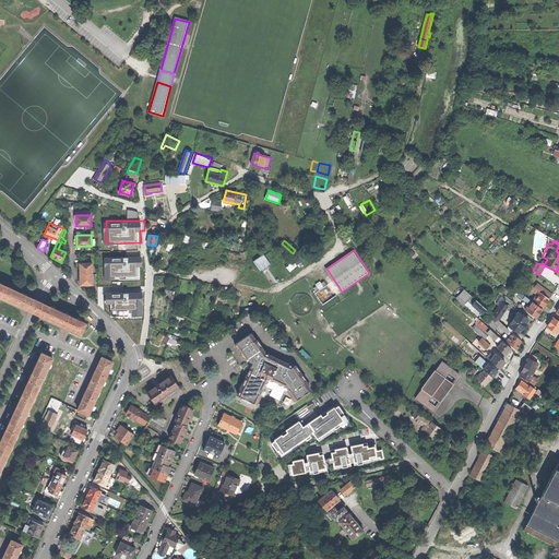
[(261,270),(272,264),(266,254),(256,260),(261,270)]
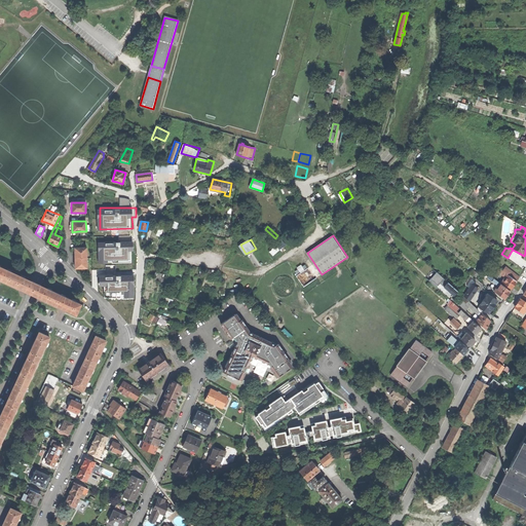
[(133,276),(133,271),(124,271),(124,264),(133,264),(133,258),(137,258),(137,249),(136,245),(129,245),(128,253),(125,253),(125,249),(120,249),(120,253),(120,264),(120,276),(122,276),(122,283),(133,283),(133,279),(135,279),(135,278),(135,276),(133,276)]
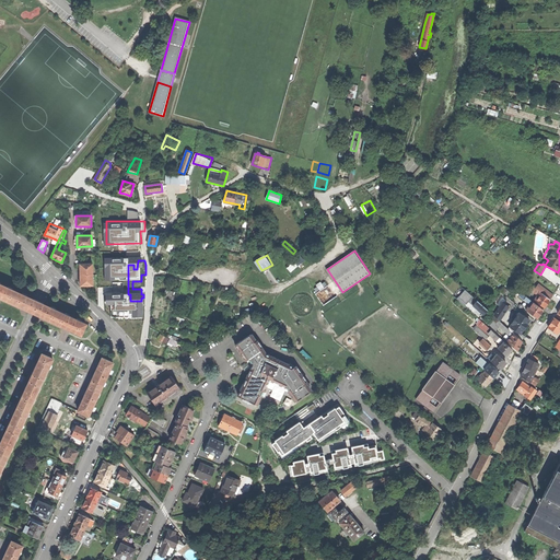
[(291,271),(300,265),(296,260),(288,267),(291,271)]
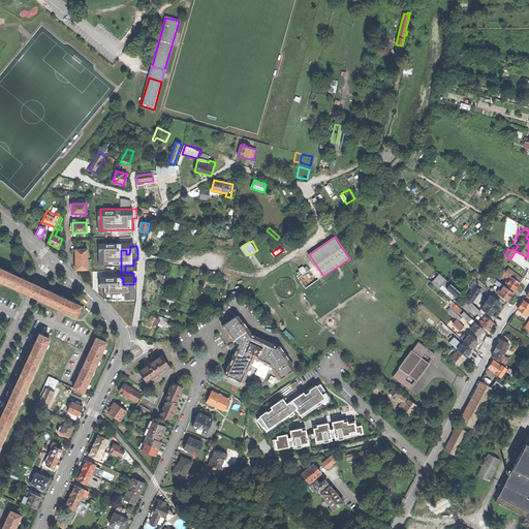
[(78,270),(88,269),(87,249),(75,249),(75,252),(75,265),(78,265),(78,266),(78,270)]
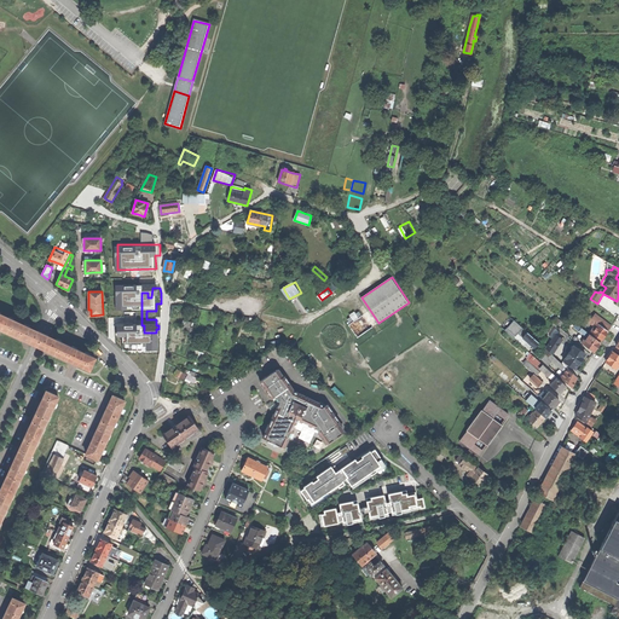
[(123,328),(132,328),(132,306),(115,306),(115,328),(123,328)]
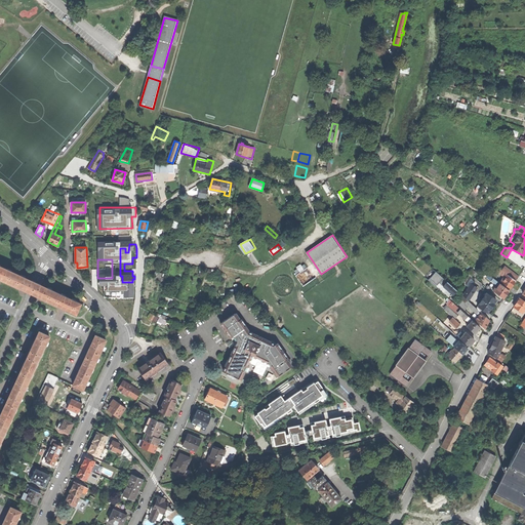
[(10,282),(15,272),(0,265),(0,278),(10,282)]
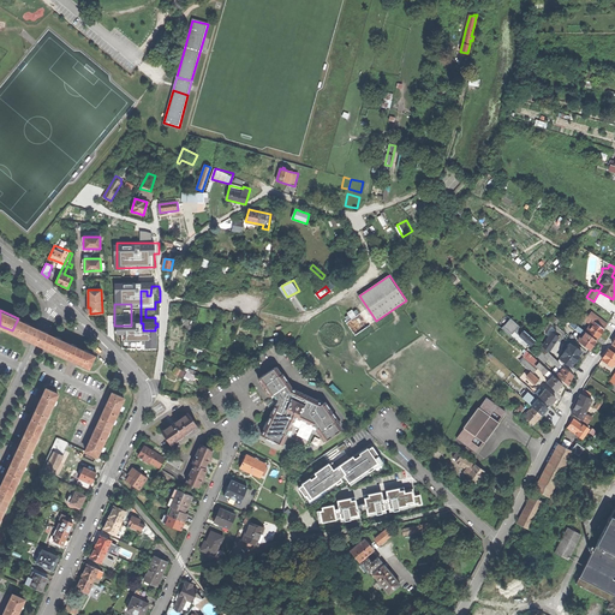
[(345,315),(348,321),(357,315),(354,310),(345,315)]
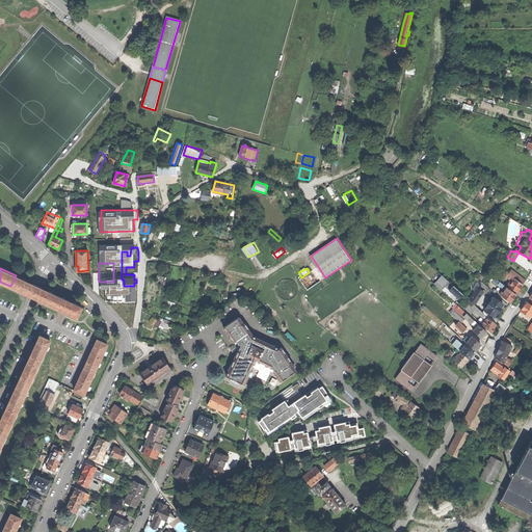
[(508,274),(514,278),(523,285),(526,281),(511,270),(508,274)]
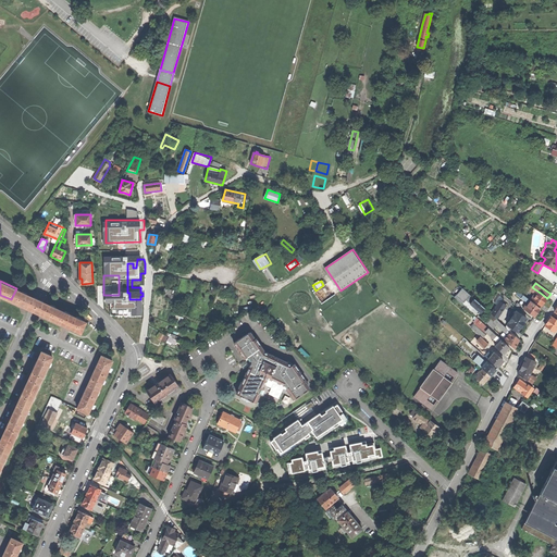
[(532,287),(530,286),(529,284),(527,287),(528,288),(534,293),(535,292),(537,294),(533,300),(542,306),(544,301),(547,298),(539,292),(532,287)]
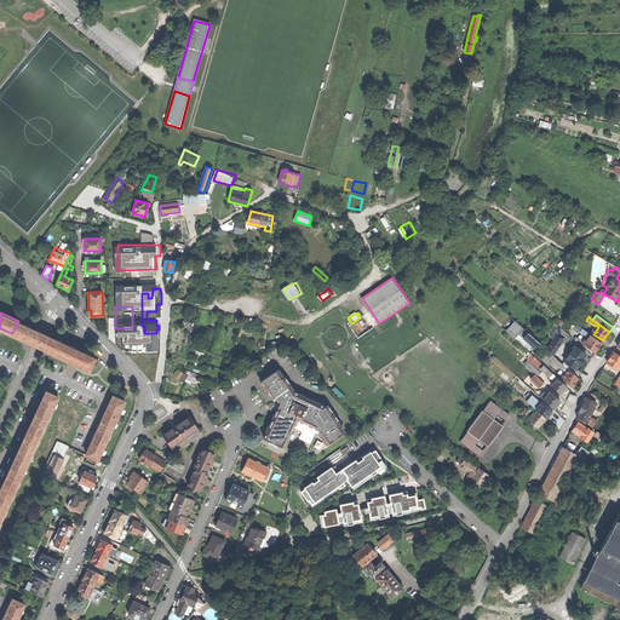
[(12,333),(23,338),(22,339),(24,340),(28,342),(28,340),(33,329),(27,327),(28,326),(18,321),(12,333)]
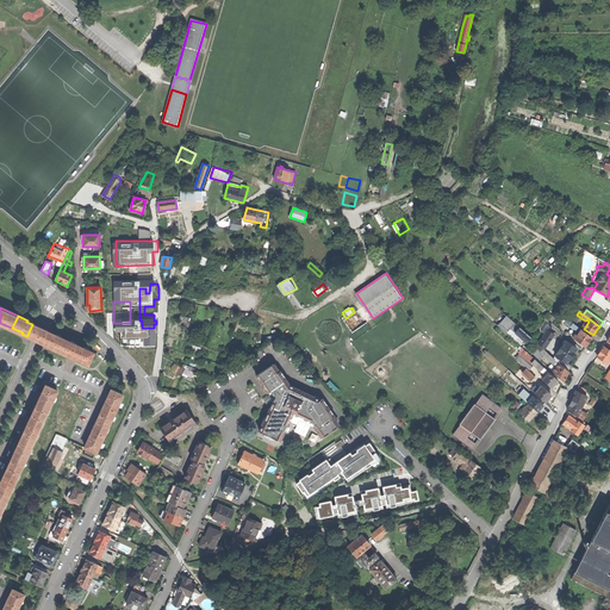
[(574,329),(579,332),(574,340),(585,347),(589,342),(591,338),(582,330),(577,327),(572,323),(564,316),(559,322),(568,329),(570,327),(573,330),(574,329)]
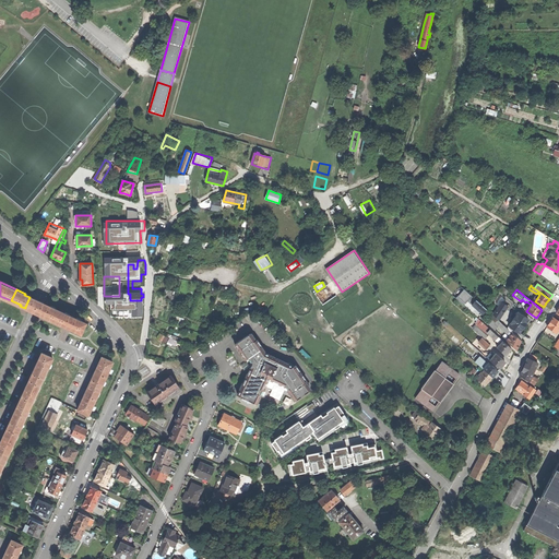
[(49,306),(25,294),(24,295),(30,297),(25,307),(39,313),(44,304),(49,307),(49,306)]
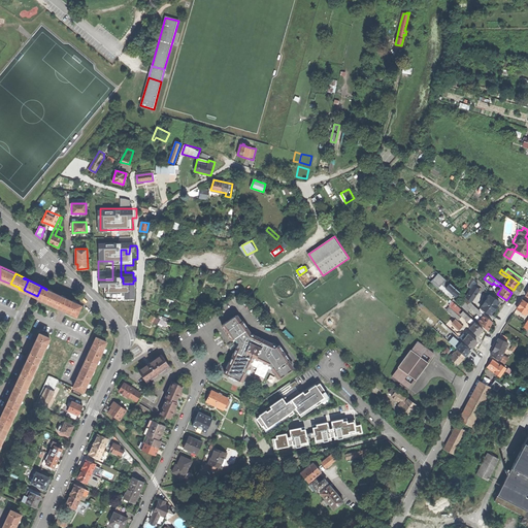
[(432,282),(438,288),(441,285),(435,278),(432,282)]
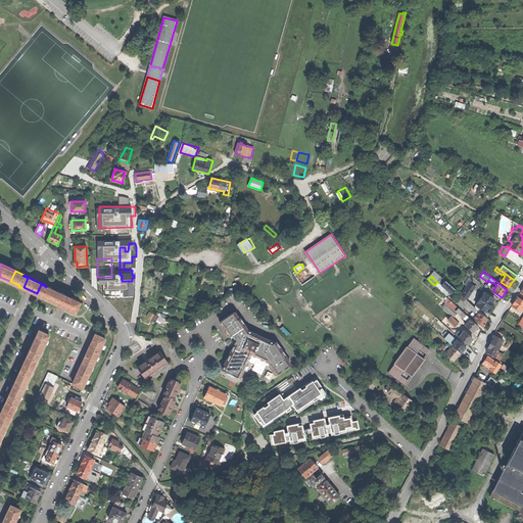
[(443,279),(440,277),(438,279),(441,282),(442,281),(444,283),(441,285),(452,294),(454,291),(455,289),(445,281),(443,279)]
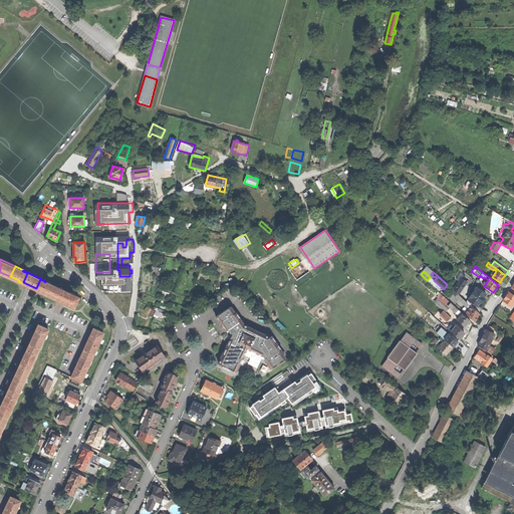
[(49,294),(54,285),(45,281),(45,282),(40,279),(36,288),(35,289),(37,290),(40,291),(40,290),(49,294)]
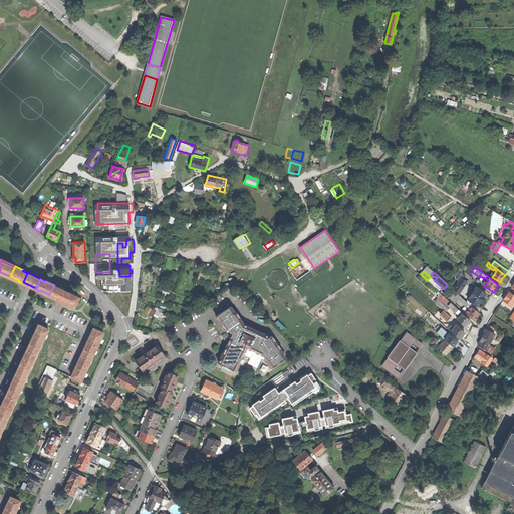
[(455,292),(458,295),(466,282),(462,279),(454,290),(455,292)]
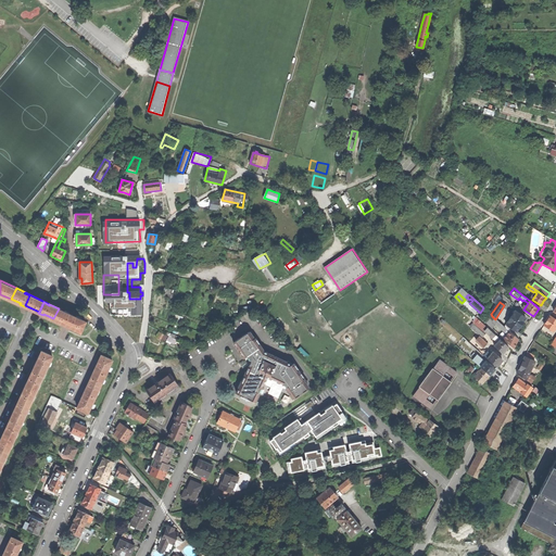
[(65,325),(70,327),(70,326),(79,330),(85,320),(59,308),(53,318),(63,323),(63,324),(65,325)]
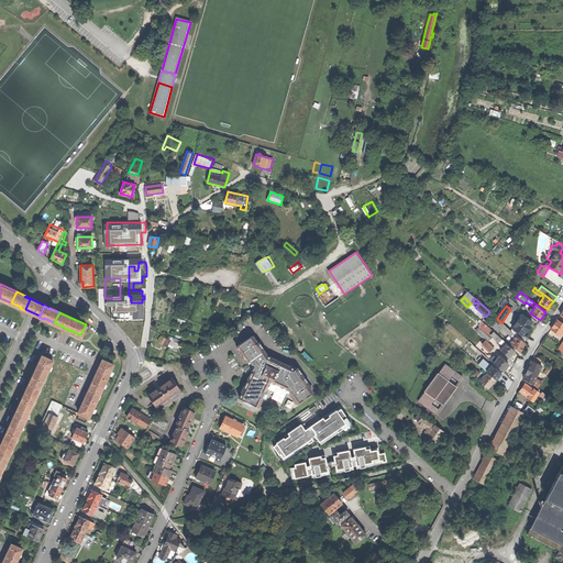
[(532,322),(521,315),(512,329),(514,329),(511,332),(514,333),(516,335),(523,343),(527,338),(523,335),(528,329),(532,322)]
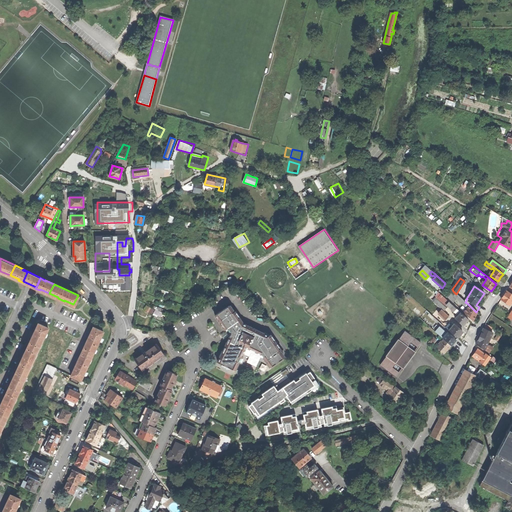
[(511,294),(506,290),(504,294),(501,299),(509,304),(511,300),(511,294)]
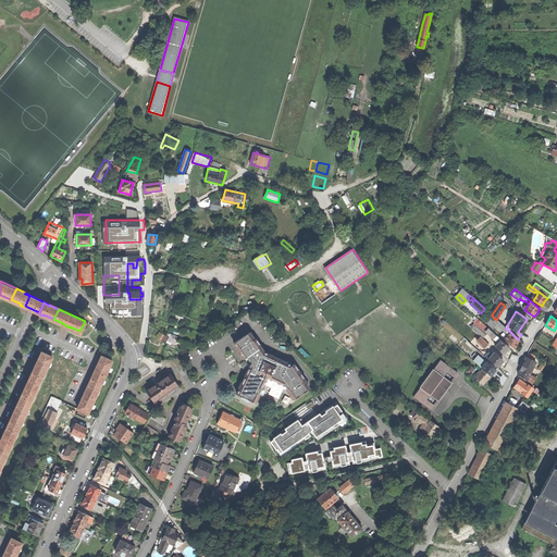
[(508,330),(506,329),(499,322),(496,320),(493,317),(486,324),(493,329),(497,324),(506,332),(508,330)]
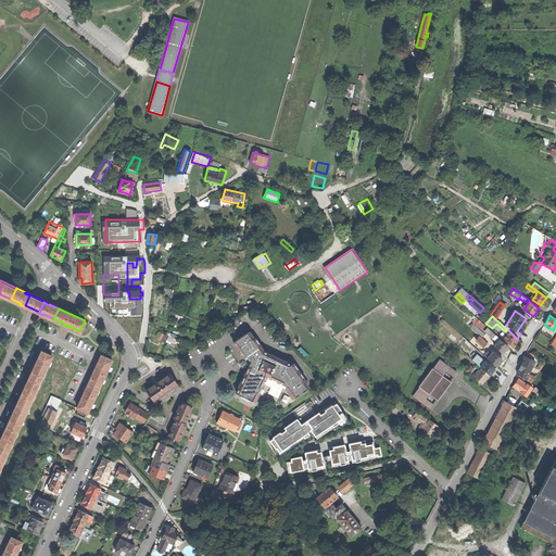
[(503,354),(506,351),(508,348),(500,339),(496,336),(490,330),(488,328),(482,323),(479,320),(477,318),(474,321),(476,324),(479,327),(484,331),(483,332),(485,333),(487,332),(493,339),(497,342),(494,345),(503,354)]
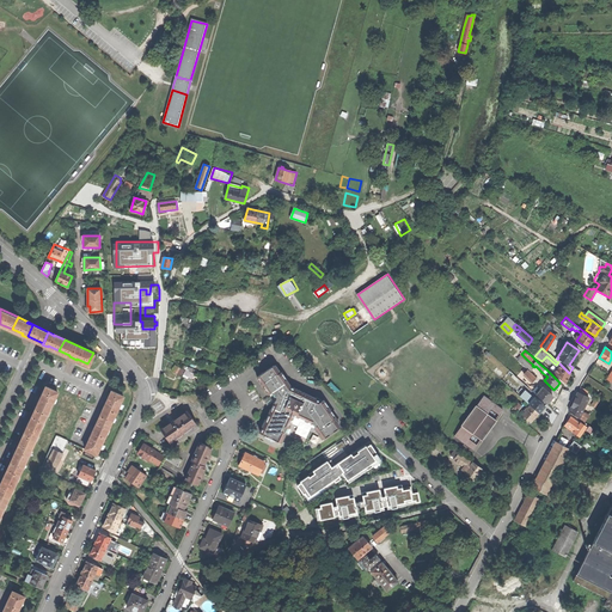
[(518,361),(527,371),(530,372),(533,368),(521,357),(518,361)]
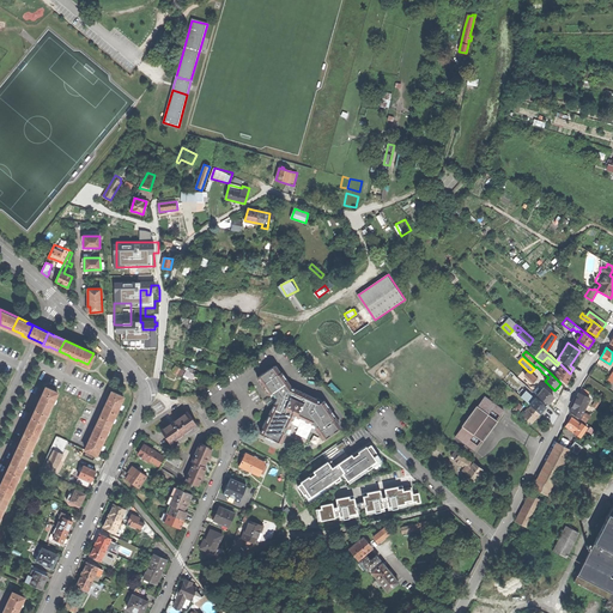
[(183,376),(186,370),(176,364),(174,371),(183,376)]
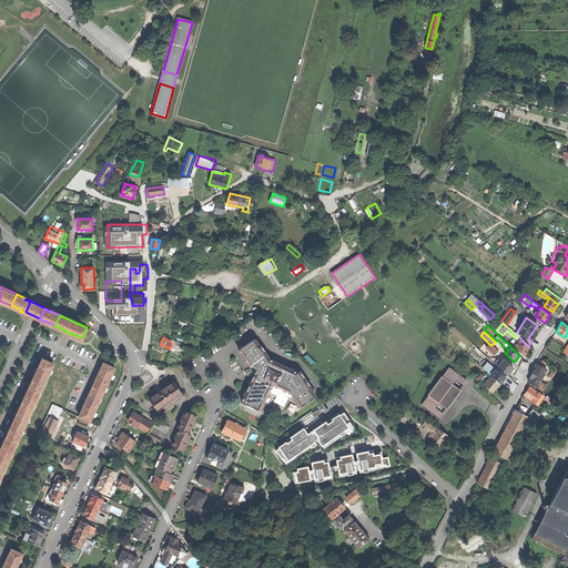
[(514,346),(525,356),(527,351),(529,346),(528,346),(520,338),(514,346)]
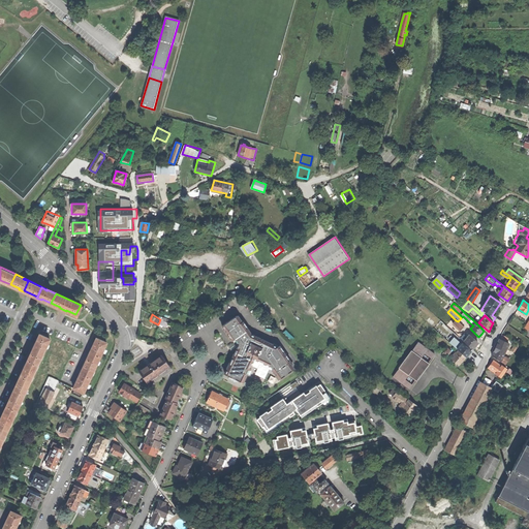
[(237,316),(221,325),(234,344),(237,348),(235,352),(224,374),(229,376),(228,377),(237,381),(238,380),(242,382),(250,365),(256,368),(259,364),(271,371),(272,370),(273,370),(275,372),(274,372),(278,379),(292,369),(288,363),(289,361),(286,359),(285,359),(286,356),(283,355),(283,354),(283,352),(280,351),(280,350),(281,348),(277,346),(276,347),(263,341),(253,336),(252,338),(251,338),(246,330),(247,328),(244,327),(243,327),(244,323),(241,322),(237,316)]
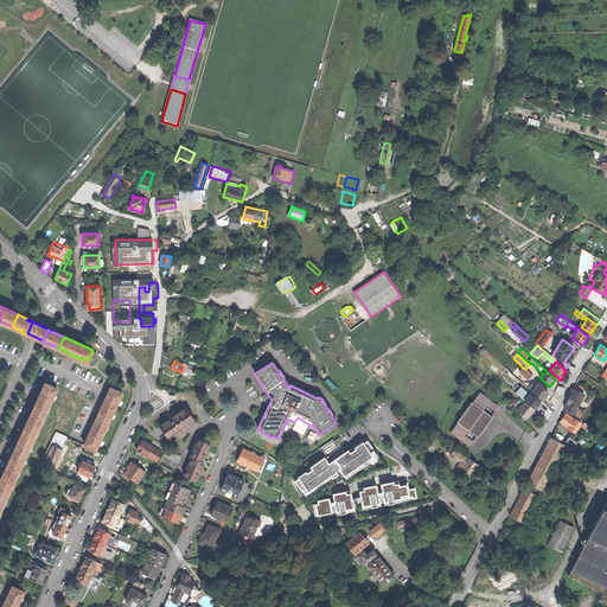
[(519,371),(529,379),(532,375),(525,369),(523,368),(519,371)]
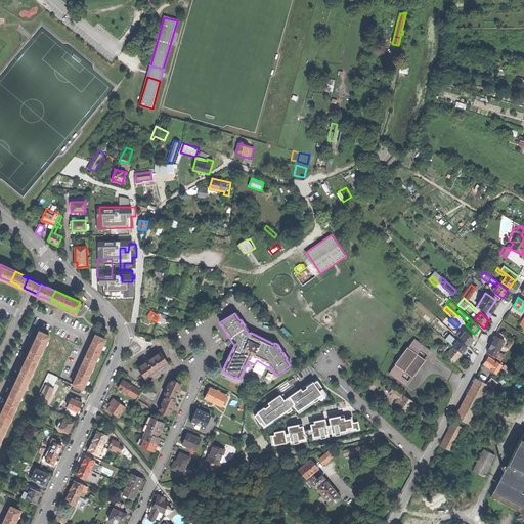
[(444,331),(450,336),(453,333),(447,328),(444,331)]
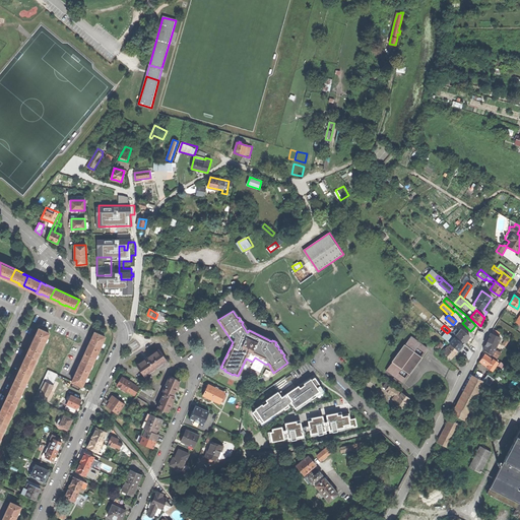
[(464,343),(467,340),(470,337),(461,329),(457,326),(455,328),(456,329),(454,332),(452,333),(464,343)]
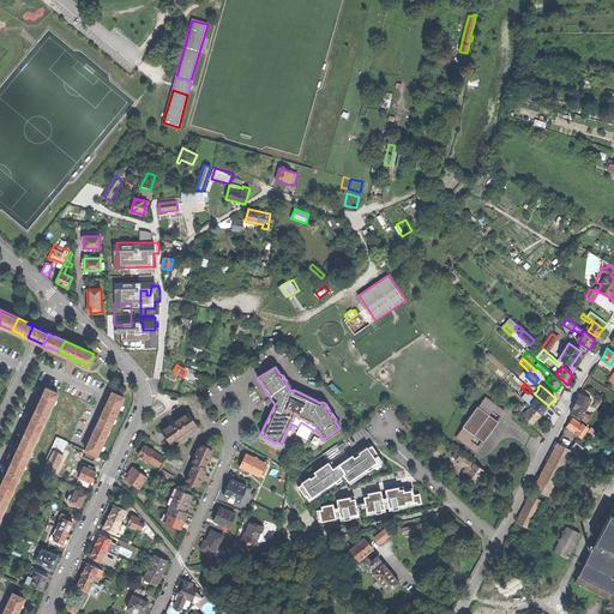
[(32,413),(44,417),(56,391),(46,386),(41,396),(38,396),(37,399),(36,403),(37,403),(32,413)]
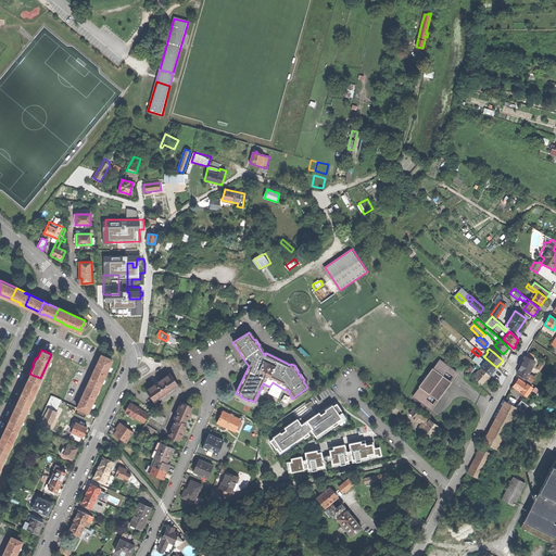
[(84,391),(77,406),(87,411),(93,395),(105,369),(111,358),(101,354),(95,368),(93,367),(91,371),(92,371),(85,388),(85,387),(83,391),(84,391)]
